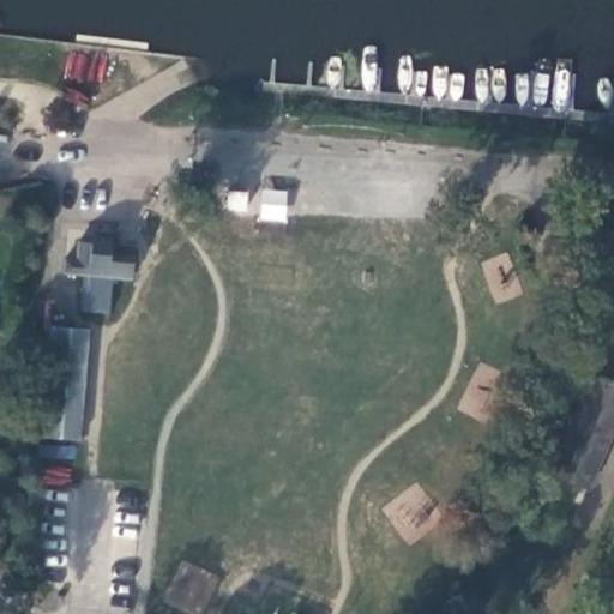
[(287,223),(288,191),(259,190),(258,222),(287,223)]
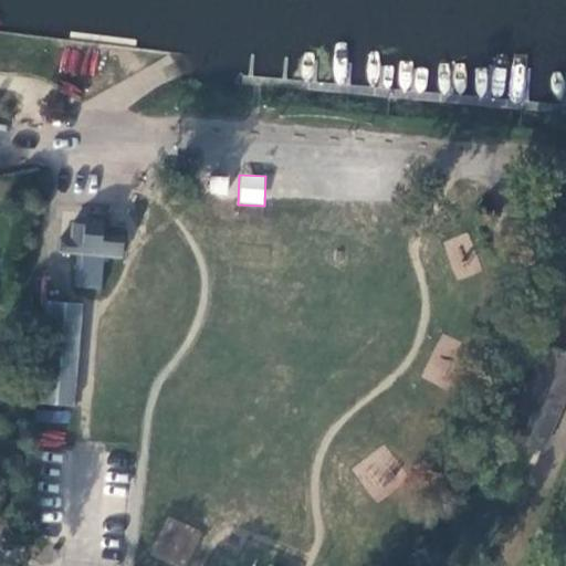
[(101,241),(103,212),(103,211),(82,210),(83,201),(63,199),(62,209),(51,208),(50,226),(39,224),(39,237),(100,242),(101,241)]
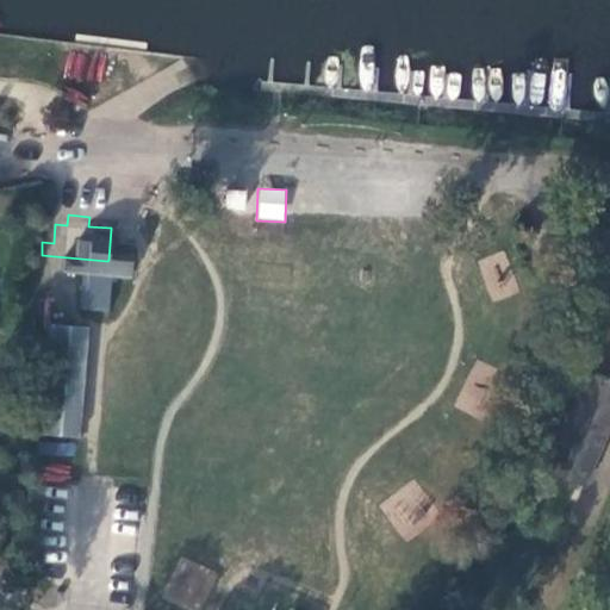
[(503,250),(477,260),(492,300),(518,291),(503,250)]
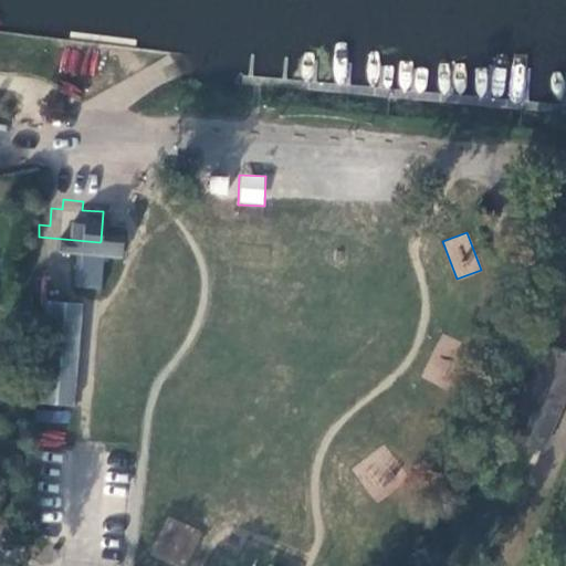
[(59,293),(23,291),(16,392),(51,396),(59,293)]
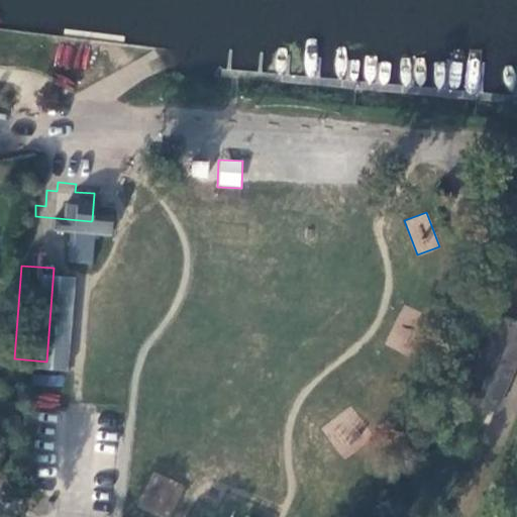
[(59,407),(59,395),(35,395),(35,407),(59,407)]
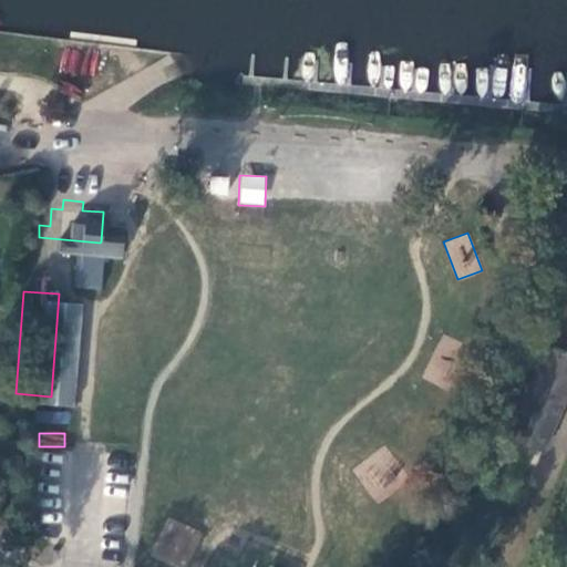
[(165,516),(150,557),(176,566),(187,566),(202,531),(165,516)]
